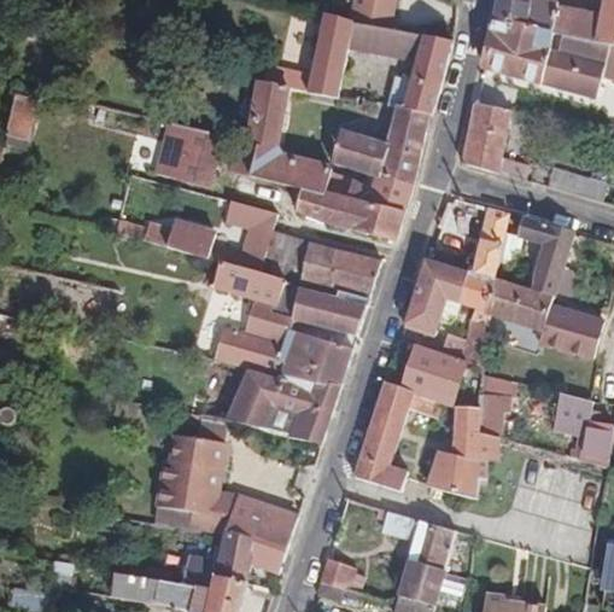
[(361,0),(360,12),(387,17),(390,0),(361,0)]
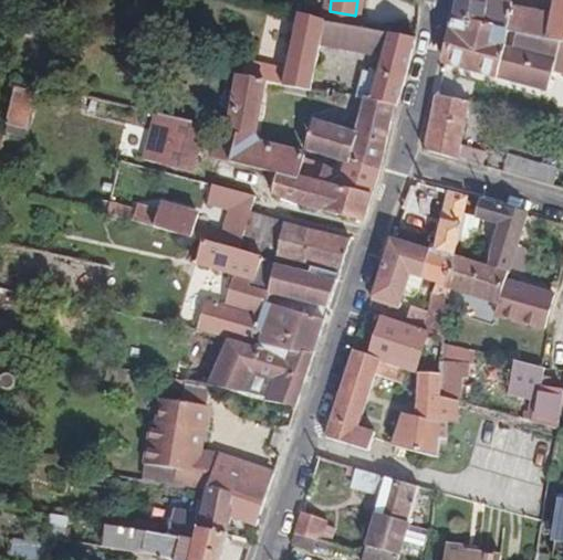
[(452,0),(450,17),(521,32),(525,9),(511,6),(512,1),(507,0),(452,0)]
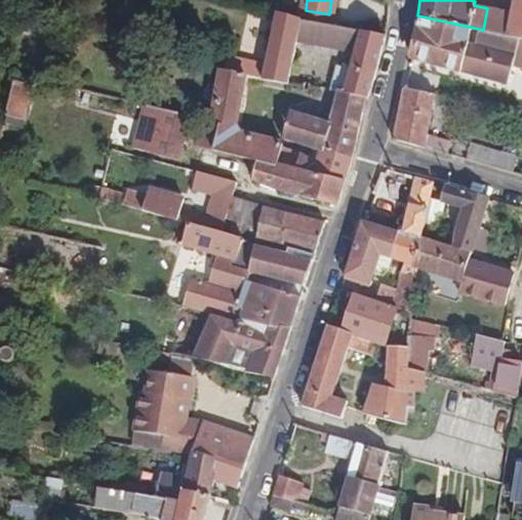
[(512,0),(510,12),(506,35),(521,37),(521,0),(512,0)]
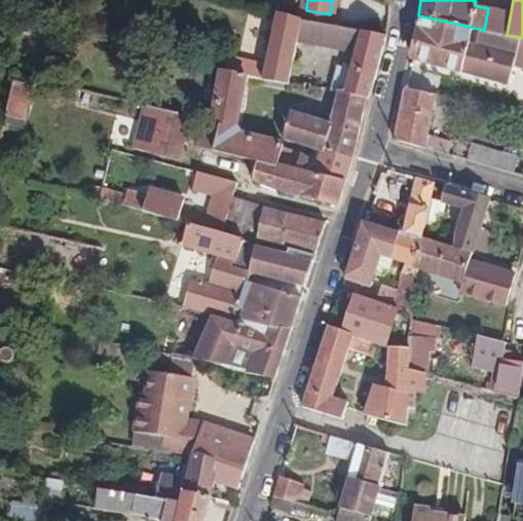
[(484,30),(506,33),(507,35),(511,12),(488,8),(484,30)]
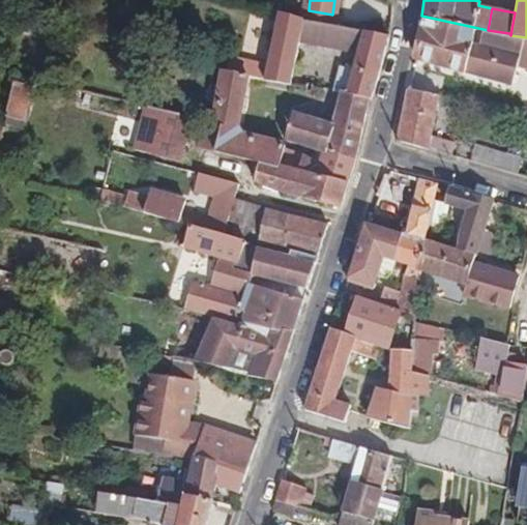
[(306,18),(279,10),(263,76),(288,81),(298,37),(356,48),(353,66),(338,64),(331,89),(338,90),(367,94),(370,95),(385,31),(331,23),(316,20),(306,18)]
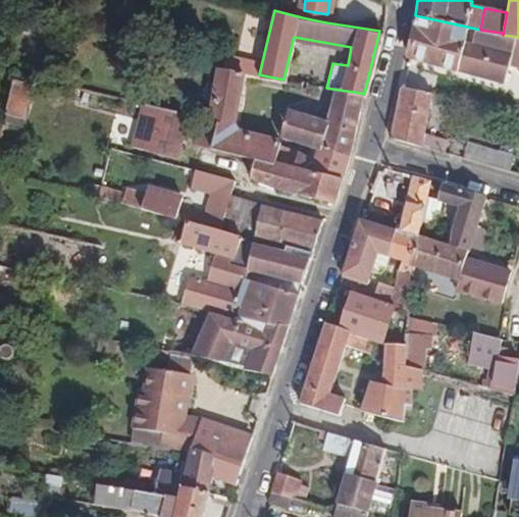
[(326,22),(327,14),(304,10),(302,17),(311,19),(326,22)]
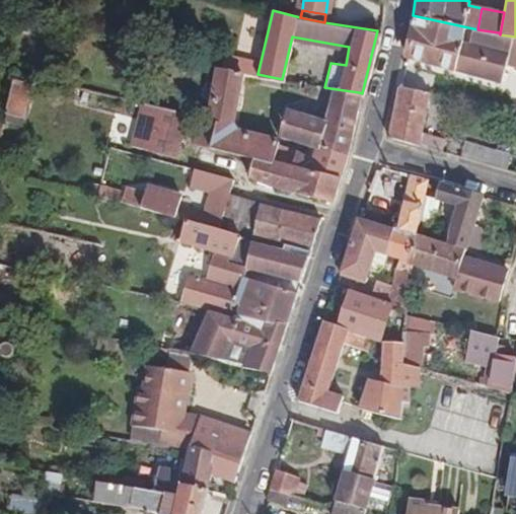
[(413,15),(408,41),(404,53),(515,77),(515,37),(500,34),(499,32),(477,29),(413,15)]
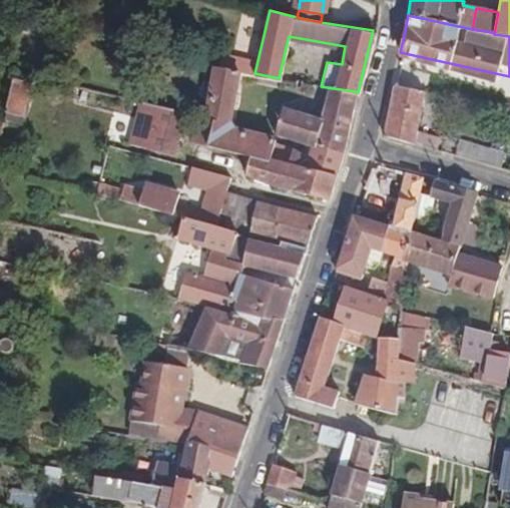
[(216,55),(215,59),(214,65),(229,68),(230,58),(216,55)]
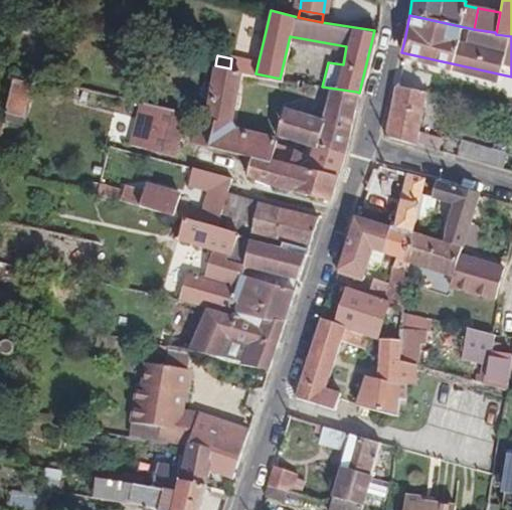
[(230,68),(215,65),(205,115),(214,117),(208,145),(251,154),(335,174),(356,92),(328,88),(320,117),(284,106),(276,134),(314,145),(310,157),(293,147),(273,142),(273,138),(232,129),(225,118),(235,74),(242,76),(243,71),(230,68)]
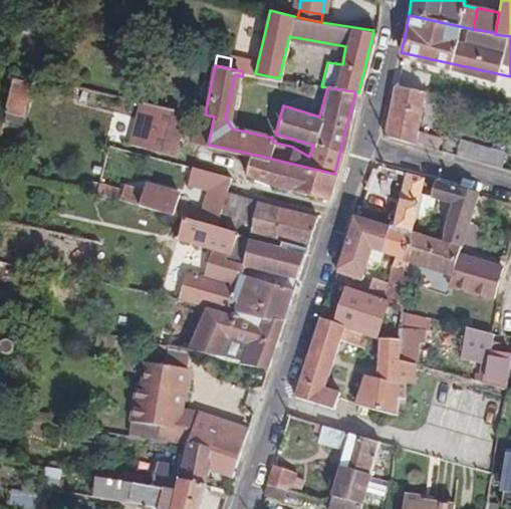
[(27,75),(12,72),(3,110),(18,115),(27,75)]
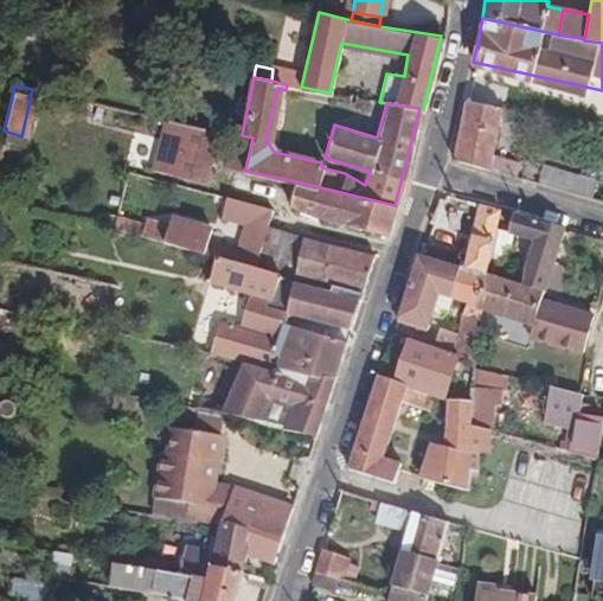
[(496,107),(466,97),(453,158),(483,166),(496,107)]
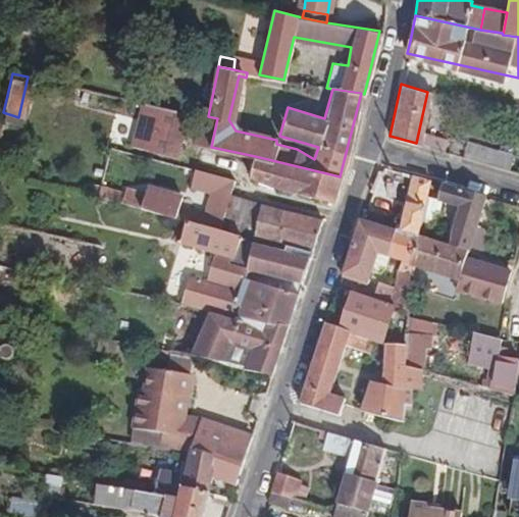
[(185,111),(140,102),(128,144),(174,156),(185,111)]
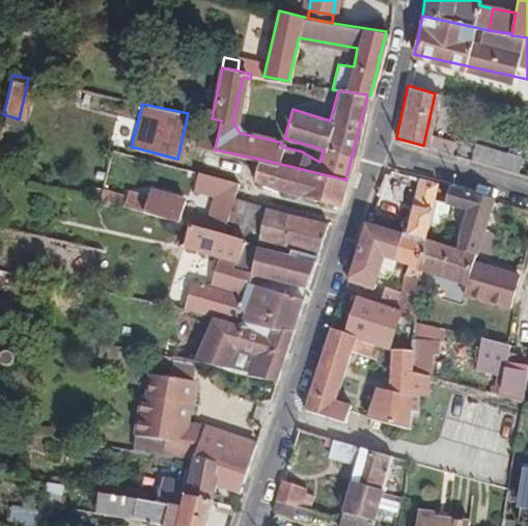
[(221,120),(212,118),(202,116),(195,144),(215,149),(221,120)]
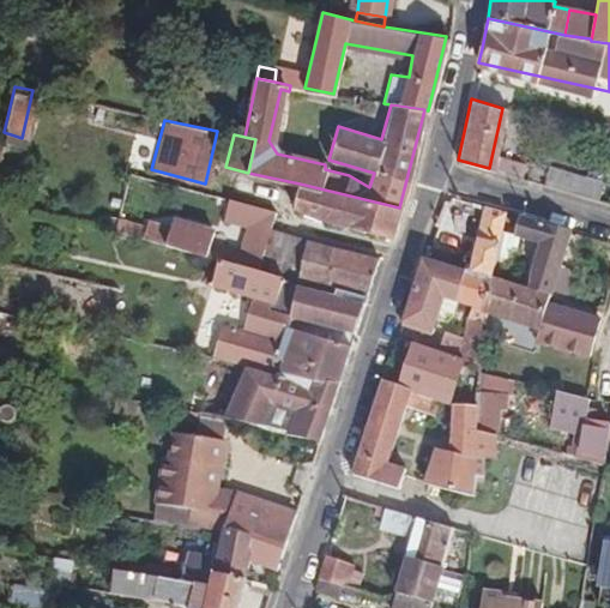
[(547,166),(541,184),(595,199),(602,181),(547,166)]
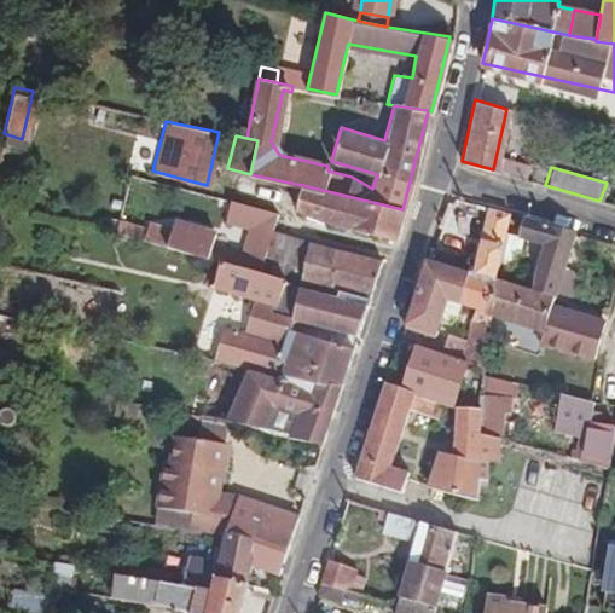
[(402,209),(302,185),(296,209),(326,224),(387,236),(396,238),(402,209)]
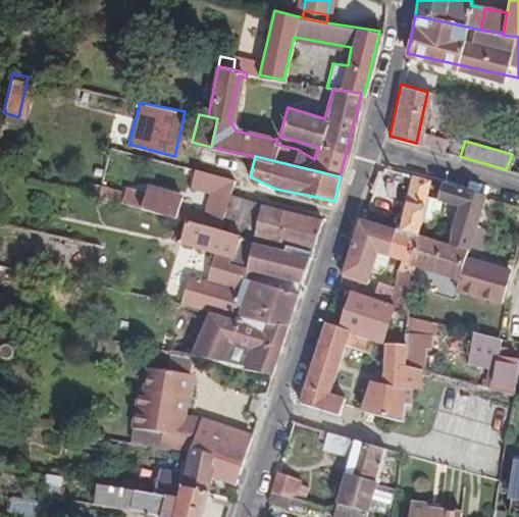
[(189,185),(210,191),(211,190),(227,194),(230,177),(193,168),(189,185)]
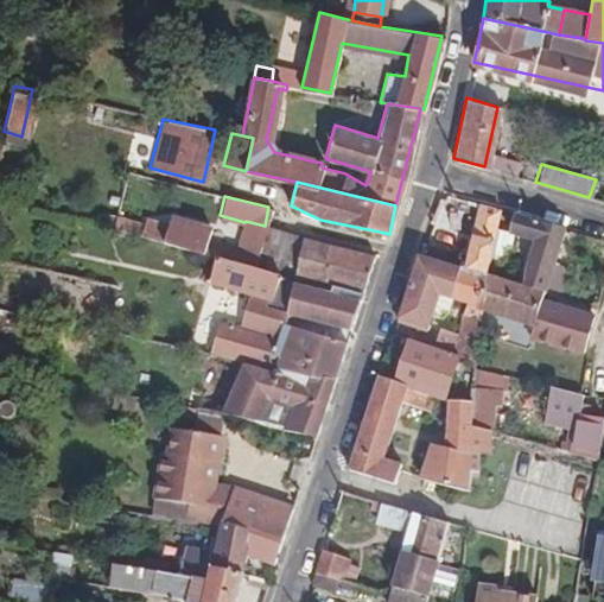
[(498,210),(477,202),(468,253),(459,253),(455,264),(461,266),(450,297),(464,302),(462,314),(477,317),(478,308),(478,306),(476,305),(487,273),(488,257),(493,234),(498,210)]
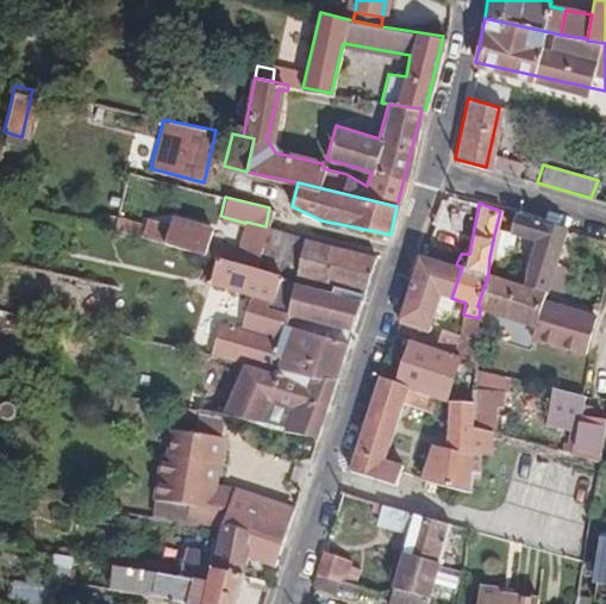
[(563,229),(513,215),(510,231),(535,238),(526,280),(545,286),(549,285),(561,288),(567,265),(554,261),(563,229)]
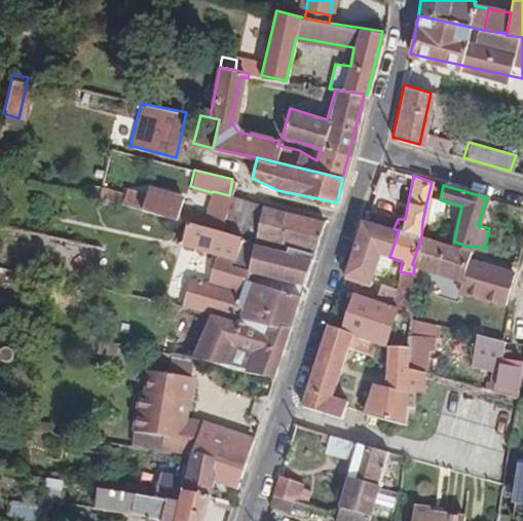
[(122,196),(120,206),(146,212),(162,217),(176,220),(184,222),(221,230),(222,226),(229,195),(213,191),(212,192),(206,215),(179,209),(181,198),(146,189),(144,197),(123,192),(122,196)]
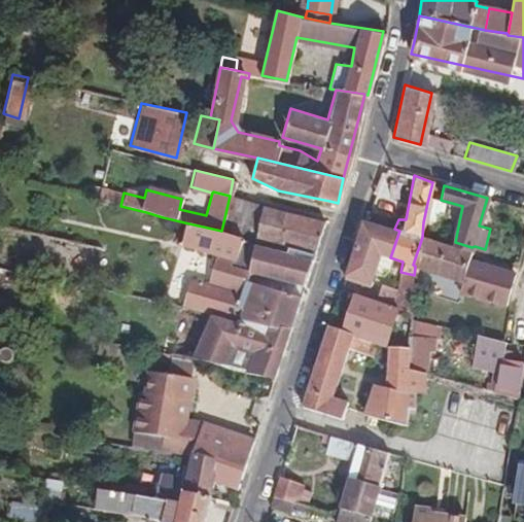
[(123,197),(97,190),(96,200),(120,206),(123,197)]
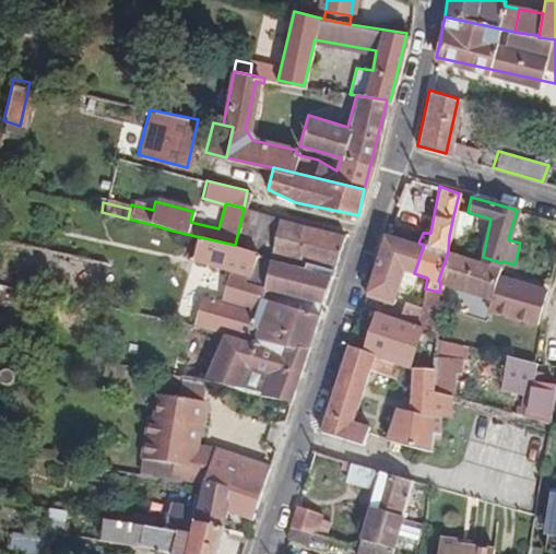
[(345,232),(244,208),(236,240),(270,248),(270,251),(293,257),(291,263),(303,267),(304,259),(334,266),(345,232)]
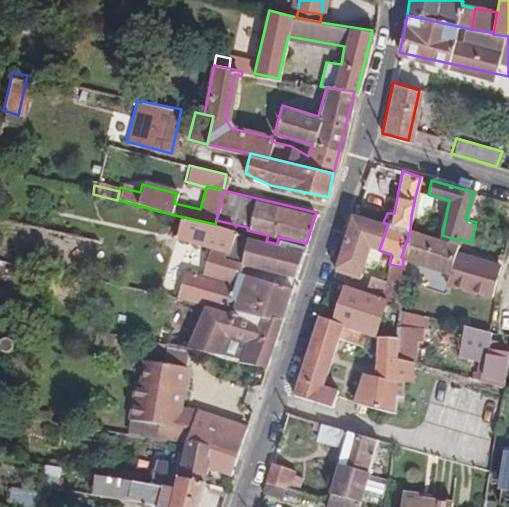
[(430,200),(415,197),(411,216),(428,219),(430,200)]
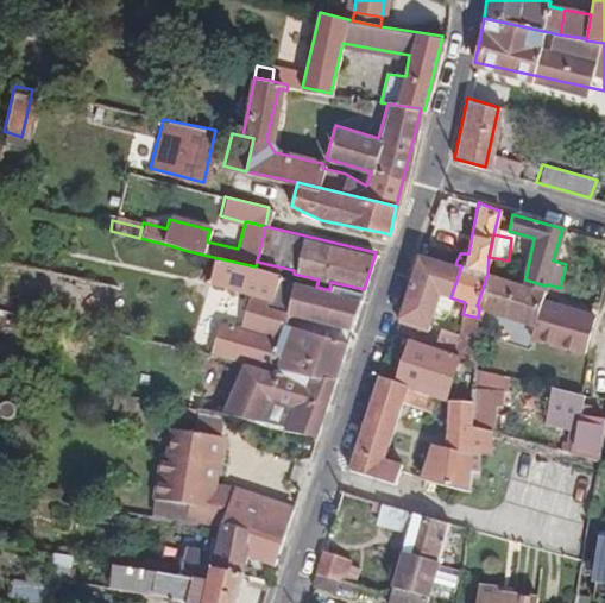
[(461,267),(455,264),(418,255),(396,321),(427,330),(438,294),(451,297),(461,267)]
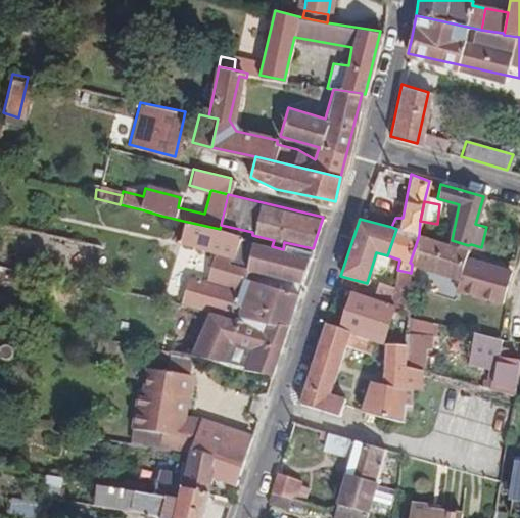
[(215,251),(210,267),(227,272),(229,265),(252,271),(301,281),(313,248),(284,242),(283,249),(272,246),(252,243),(253,239),(220,229),(183,221),(178,242),(215,251)]
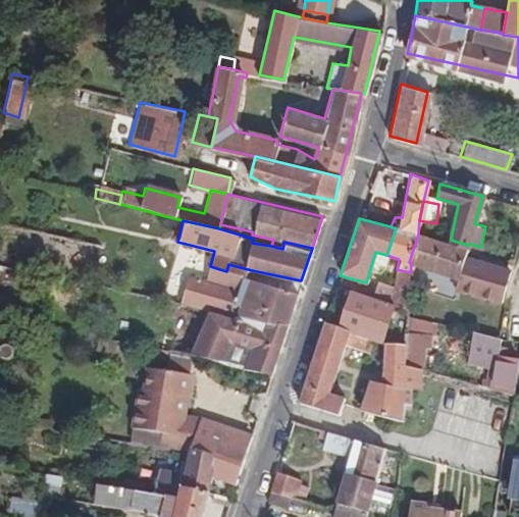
[(466,249),(418,235),(409,262),(411,263),(411,264),(458,277),(455,289),(501,301),(510,269),(464,257),(466,249)]
